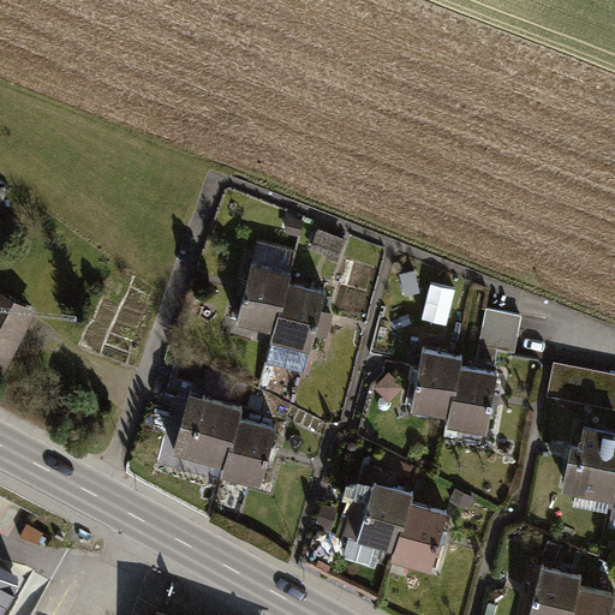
[(238,328),(276,338),(287,293),(291,275),(252,267),(238,328)]
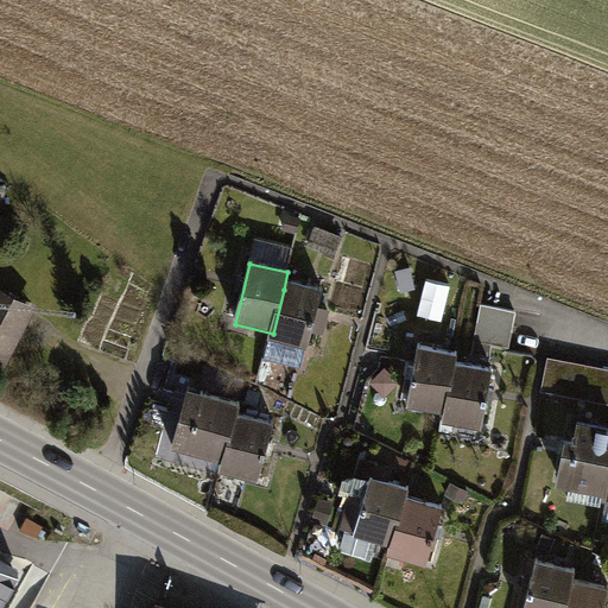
[(33,305),(0,287),(0,367),(1,368),(33,305)]
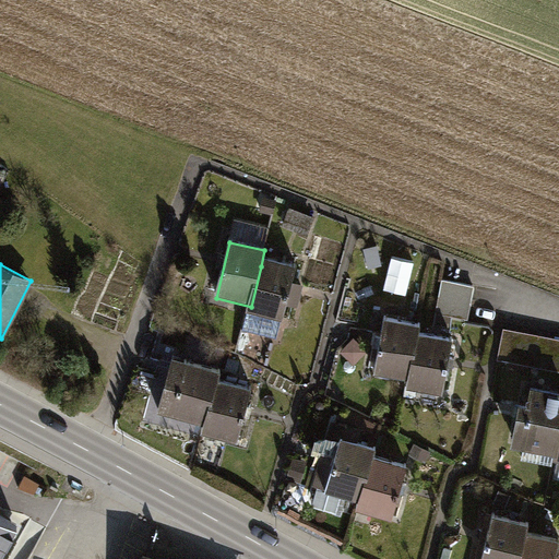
[(293,273),(261,266),(251,307),(249,318),(281,325),(293,273)]
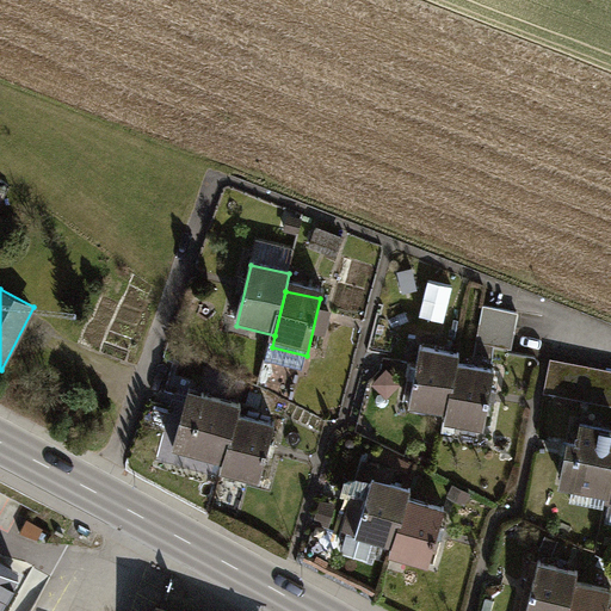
[(510,345),(519,314),(488,306),(480,337),(510,345)]
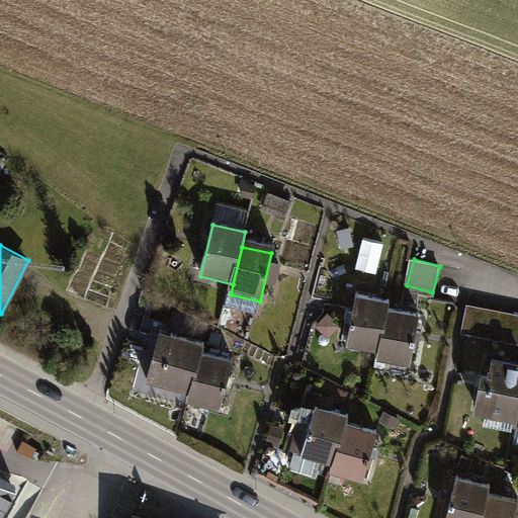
[(381,356),(391,313),(393,301),(358,294),(347,349),(381,356)]
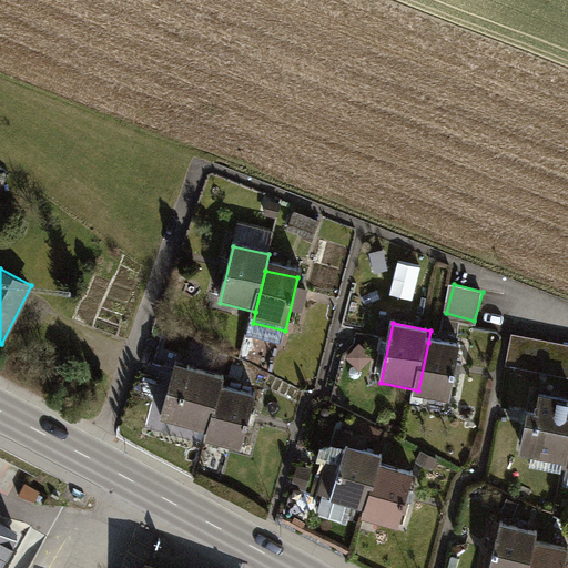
[(567,372),(567,344),(513,333),(508,359),(567,372)]
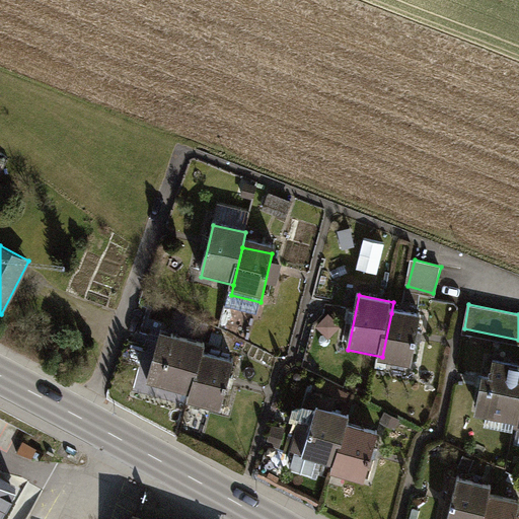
[(391,313),(382,357),(380,365),(411,371),(422,319),(391,313)]
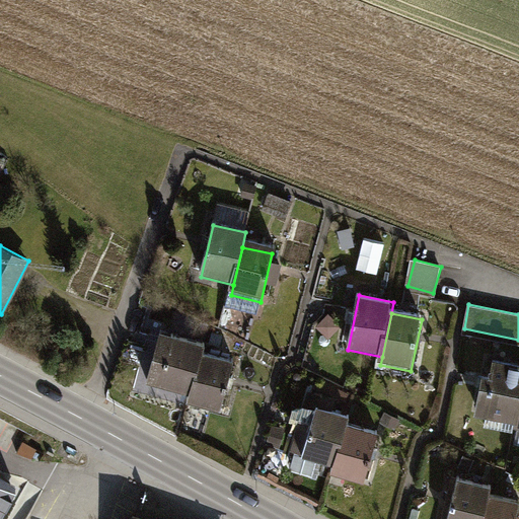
[(147,387),(190,396),(198,358),(201,346),(158,337),(147,387)]
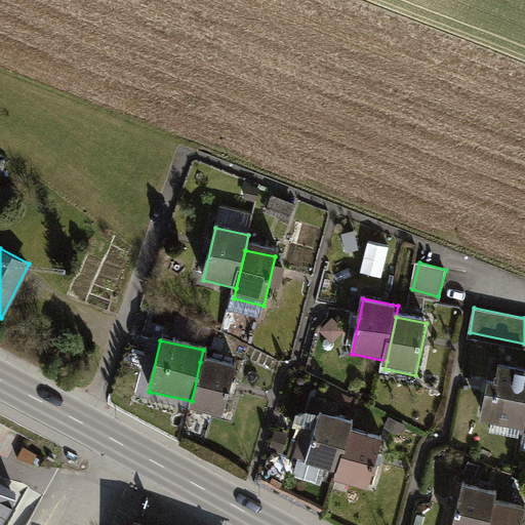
[(235,370),(200,362),(192,401),(190,412),(224,419),(235,370)]
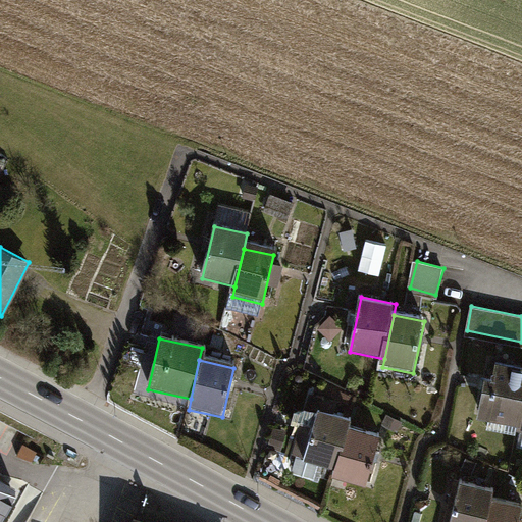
[(517,430),(521,404),(521,367),(490,361),(477,421),(517,430)]
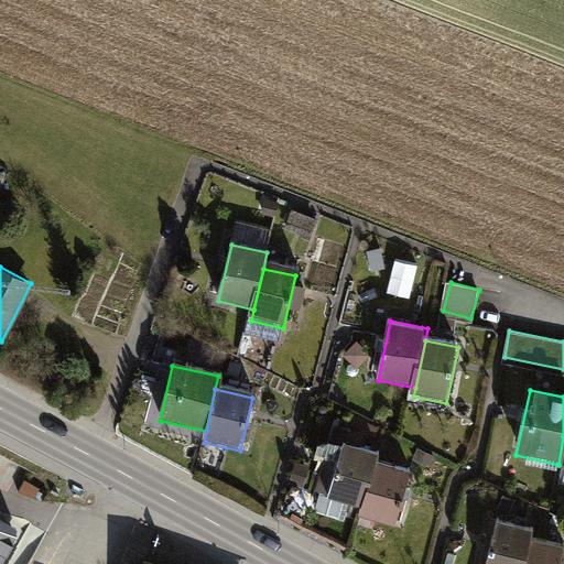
[(366,511),(380,467),(384,455),(345,442),(327,498),(366,511)]
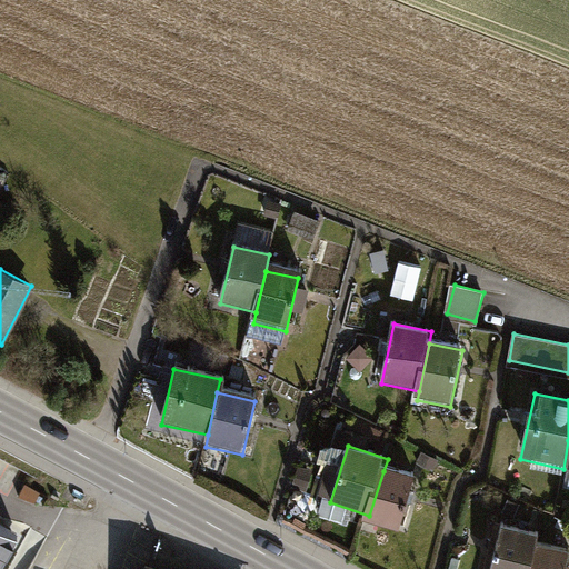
[(383,471),(369,516),(366,525),(398,535),(415,482),(383,471)]
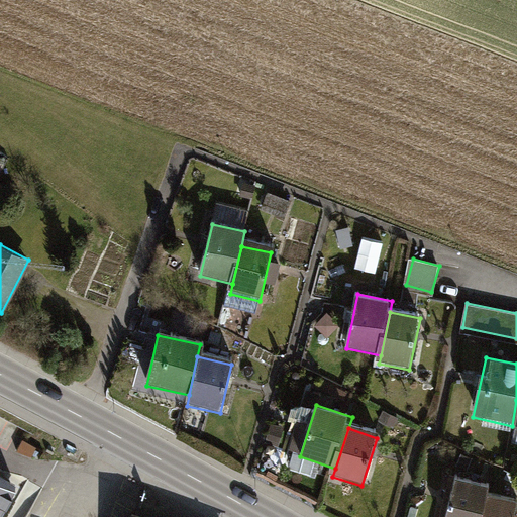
[(484,516),(490,493),(494,481),(457,472),(445,516),(484,516)]
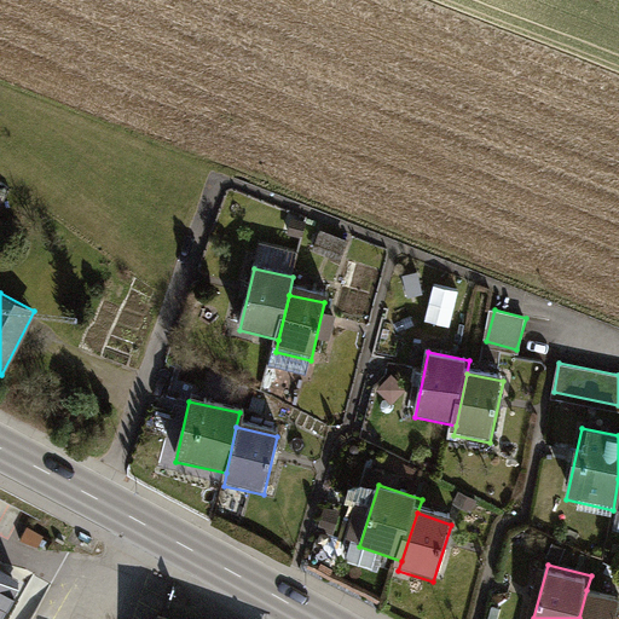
[(0,609),(16,582),(0,572),(0,609)]
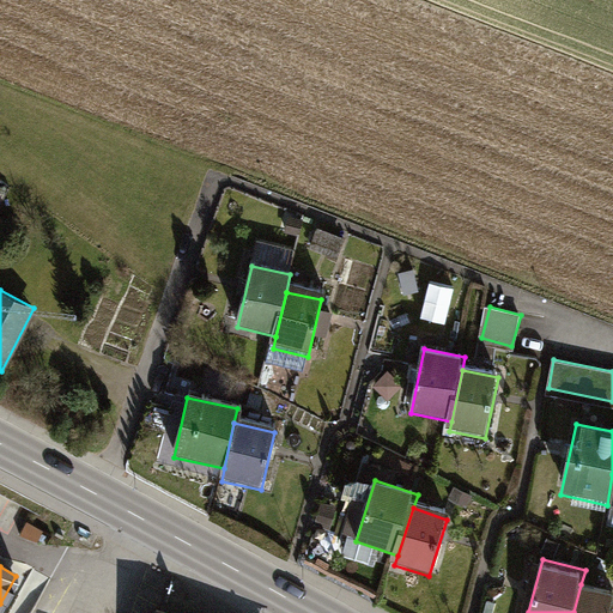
[(612,593),(581,584),(574,612),(612,612),(612,593)]
